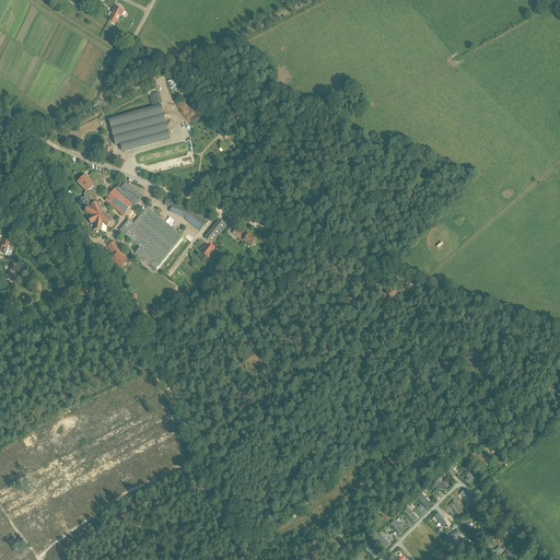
[(125,11),(115,6),(112,12),(113,13),(108,21),(116,25),(119,16),(120,18),(125,11)]
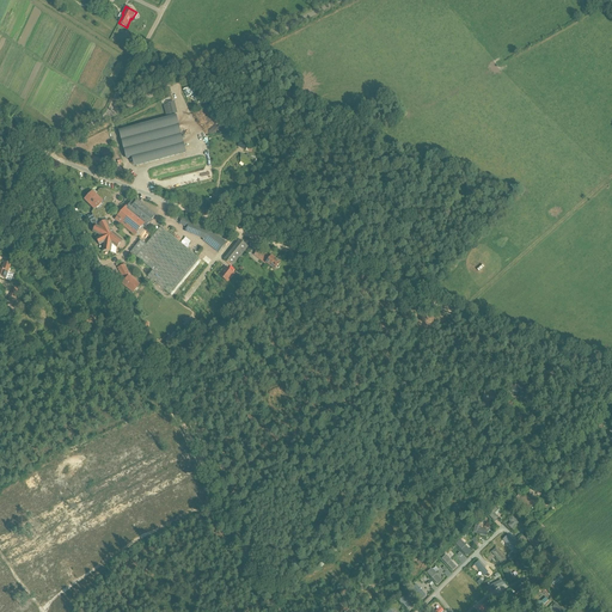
[(134,167),(187,153),(176,116),(120,130),(127,159),(132,158),(134,167)]
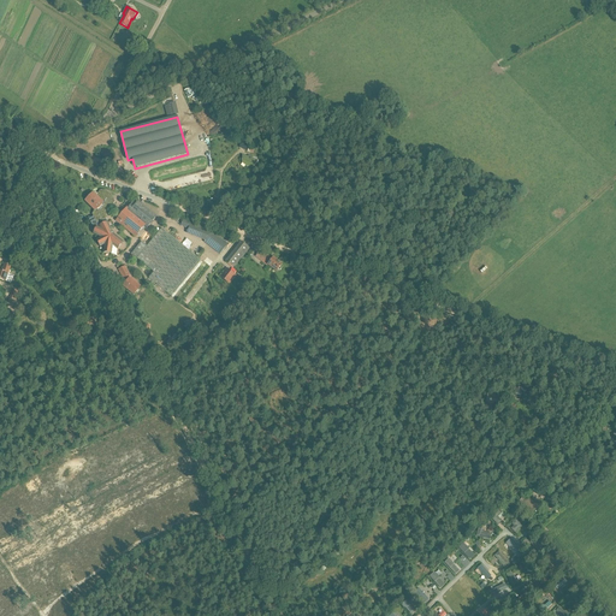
[(248,158),(242,155),(242,164),(247,167),(253,167),(259,161),(253,159),(254,158),(252,157),(250,161),(248,160),(248,158)]
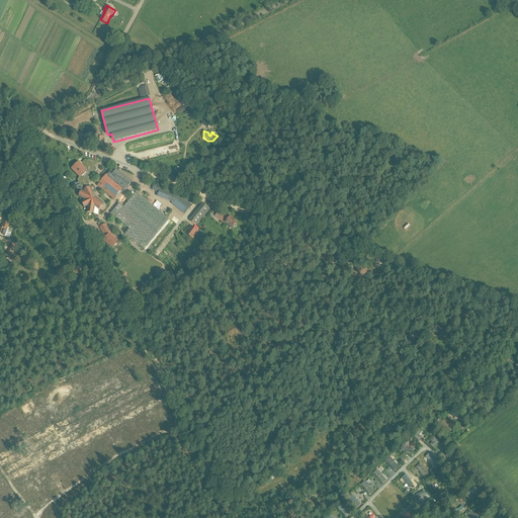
[(78,176),(79,177),(80,178),(76,184),(79,189),(83,190),(84,191),(81,190),(78,196),(85,199),(80,202),(83,208),(87,206),(87,212),(93,213),(94,206),(99,209),(104,202),(96,197),(95,195),(89,184),(90,182),(90,181),(90,179),(91,176),(93,174),(94,172),(96,171),(96,169),(96,168),(95,166),(94,165),(93,163),(91,162),(90,161),(88,161),(86,160),(84,160),(82,166),(78,163),(72,169),(78,176)]
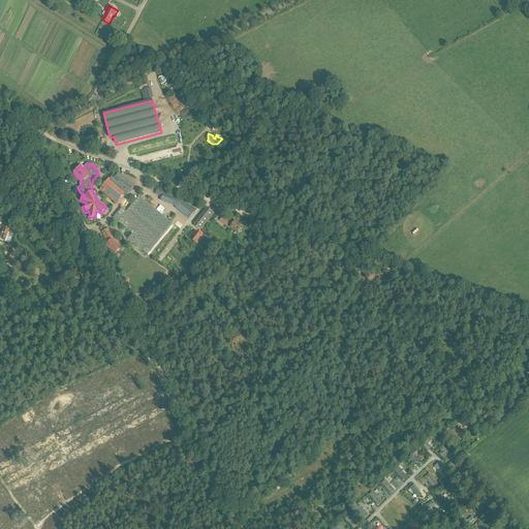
[(134,186),(118,173),(117,176),(114,174),(109,181),(100,191),(116,203),(124,193),(127,195),(134,186)]
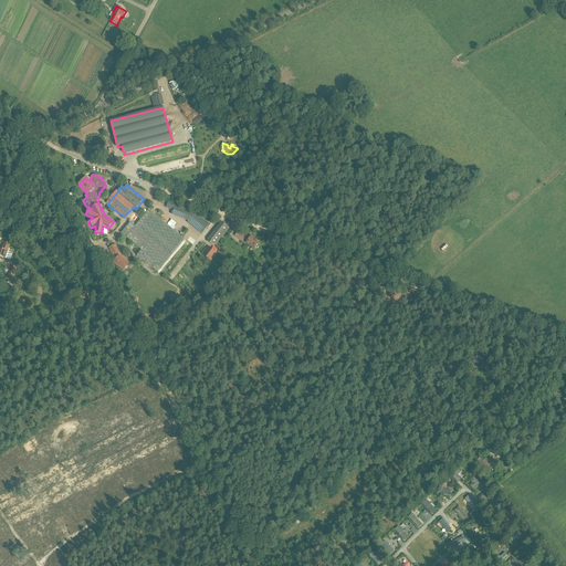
[(195,212),(168,202),(168,203),(166,202),(165,207),(166,208),(174,211),(171,216),(188,222),(188,223),(202,234),(209,224),(195,212)]
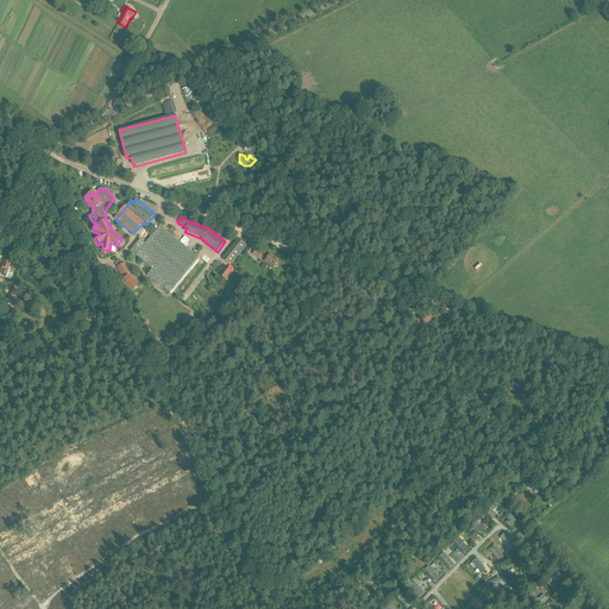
[(199,258),(159,226),(145,244),(140,239),(130,251),(152,270),(148,275),(169,294),(199,258)]
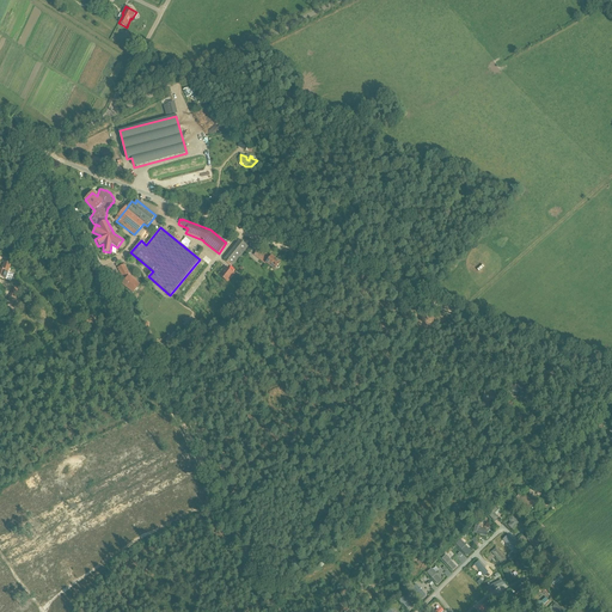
[(233,265),(248,248),(240,242),(226,261),(233,265)]
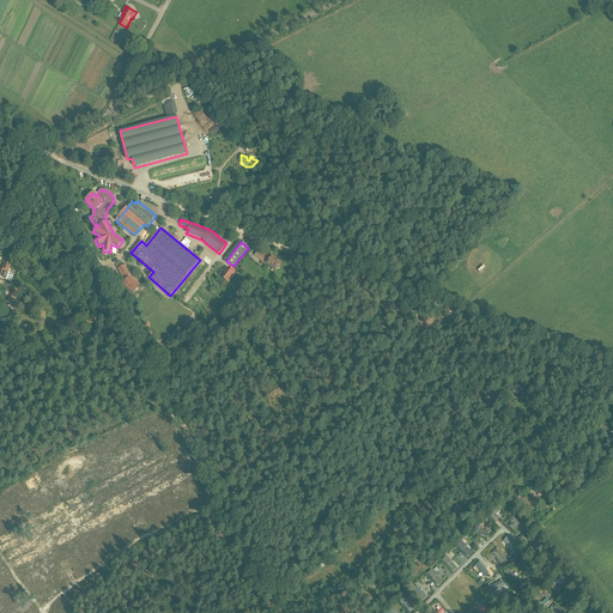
[(271,259),(259,250),(255,255),(266,265),(266,263),(275,271),(280,263),(272,256),(271,259)]
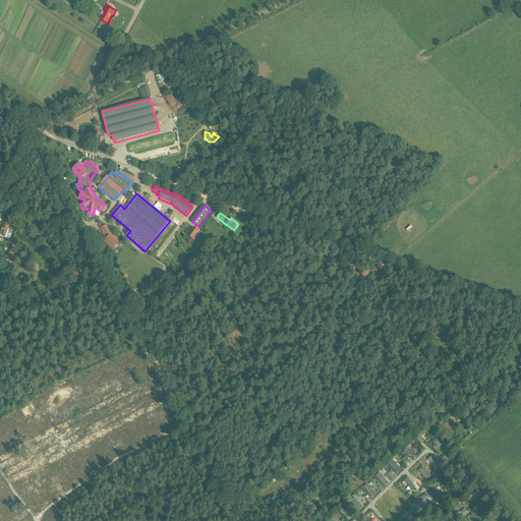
[(7,232),(9,224),(4,223),(2,229),(0,228),(0,236),(4,238),(9,240),(11,234),(7,232)]
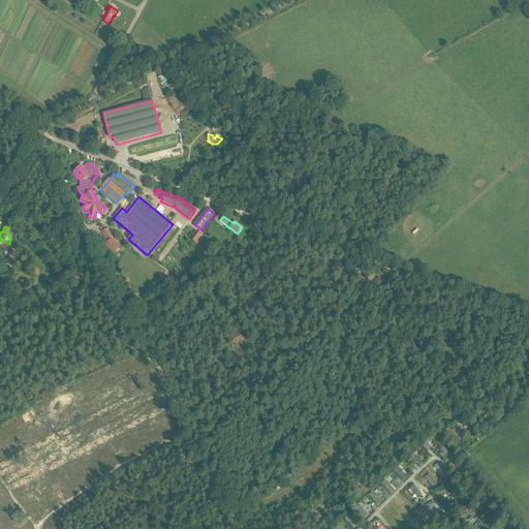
[(120,246),(112,239),(111,238),(112,237),(107,228),(102,231),(106,240),(105,240),(105,242),(106,243),(107,244),(106,246),(115,253),(119,249),(118,249),(120,246)]
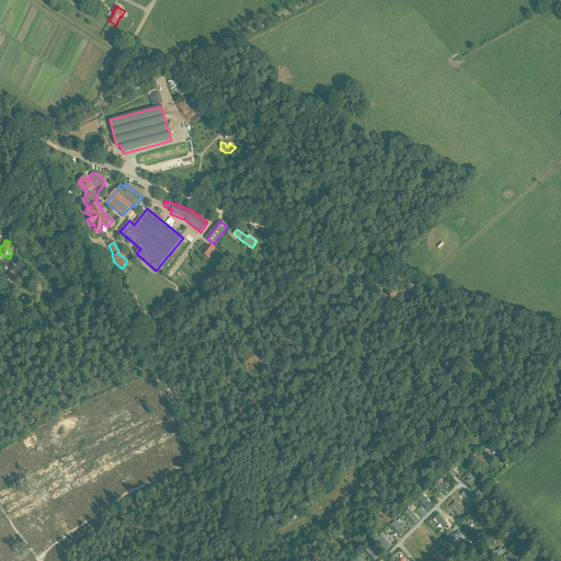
[(215,251),(206,244),(201,252),(208,260),(215,251)]
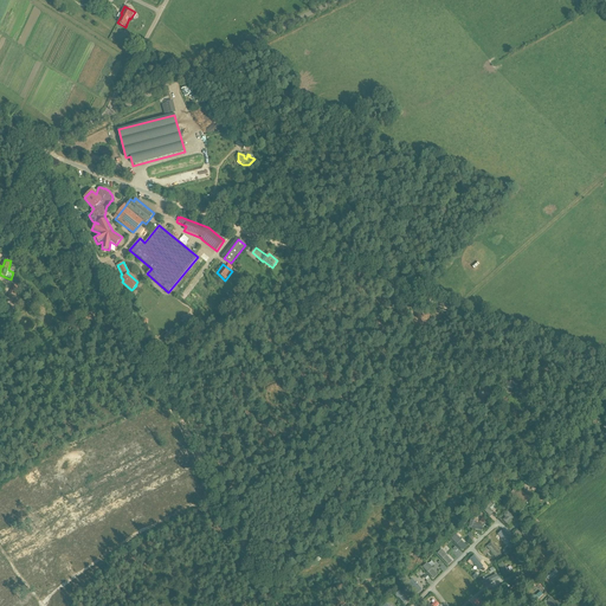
[(17,294),(19,287),(12,284),(10,294),(15,296),(17,294)]
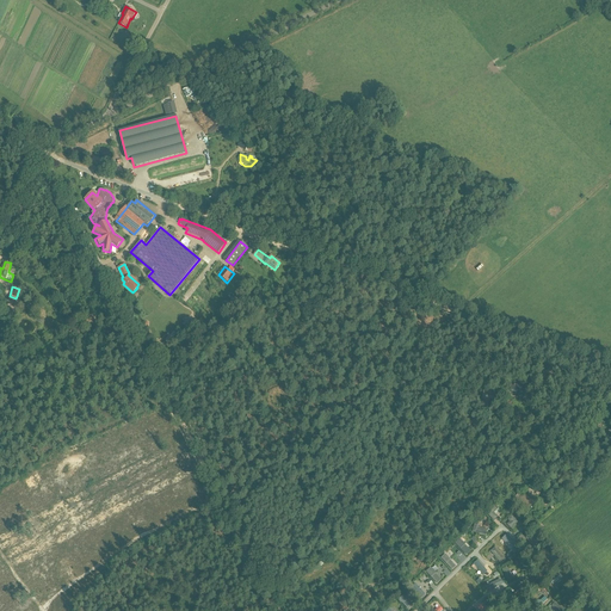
[(528,400),(529,390),(520,389),(522,386),(510,383),(508,393),(516,394),(516,397),(528,400)]
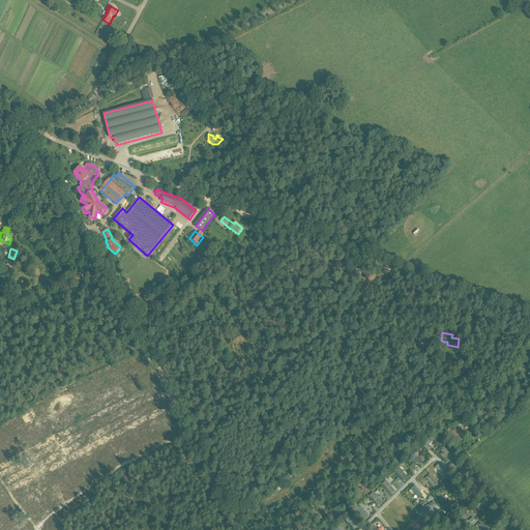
[(432,447),(435,444),(432,440),(424,446),(431,453),(435,450),(432,447)]
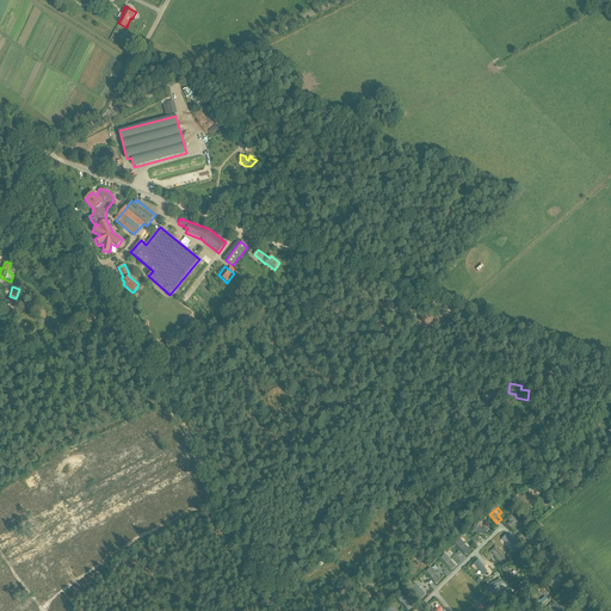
[(512,523),(510,525),(513,530),(520,524),(514,517),(510,519),(512,523)]
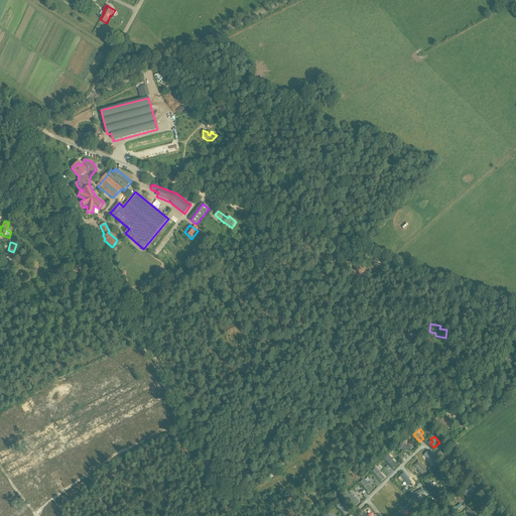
[(430,492),(434,490),(430,479),(425,481),(430,492)]
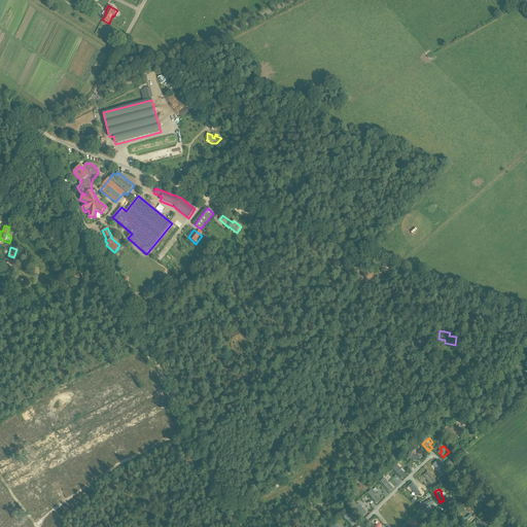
[(346,517),(354,526),(357,524),(349,515),(346,517)]
